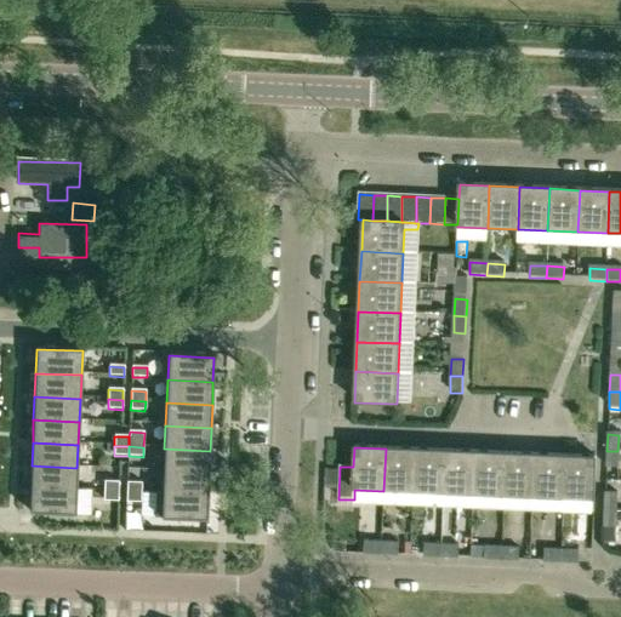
[(164,449),(163,473),(209,474),(210,451),(164,449)]
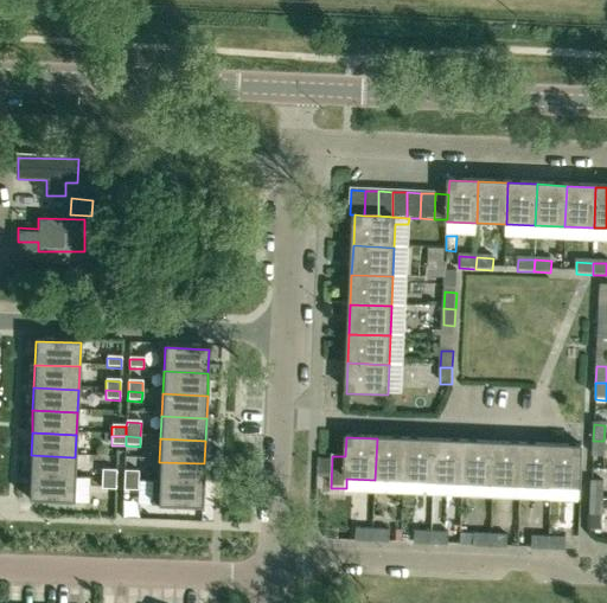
[(377,438),(375,480),(404,481),(406,440),(377,438)]
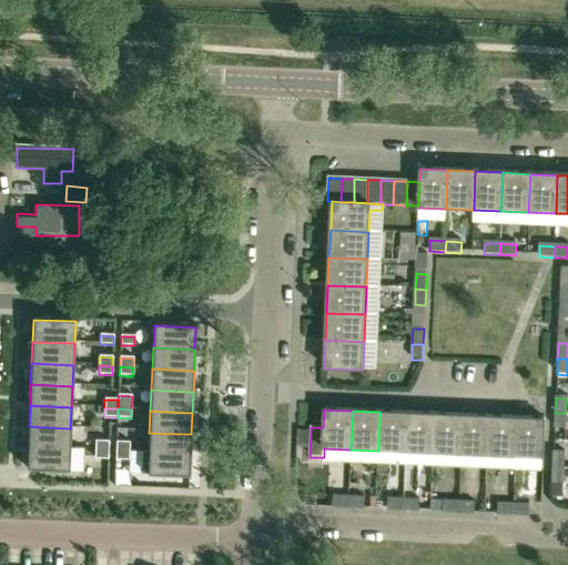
[(379,412),(378,451),(406,452),(407,413),(379,412)]
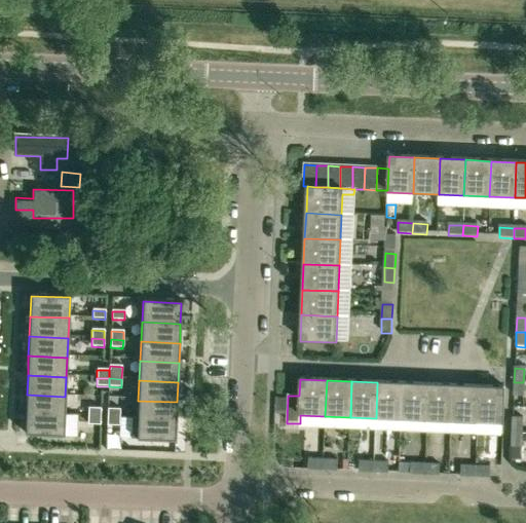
[(377,382),(376,418),(401,419),(403,384),(377,382)]
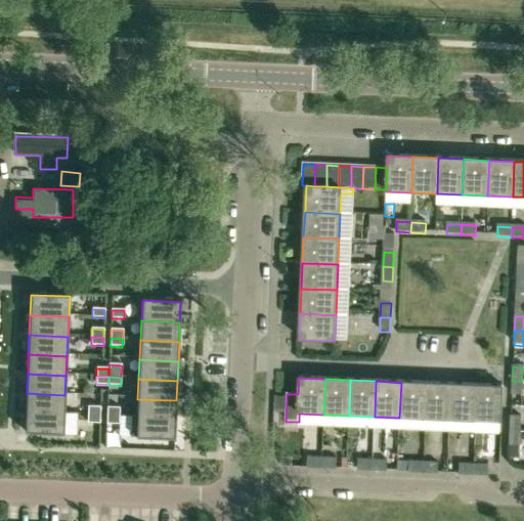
[(521,396),(521,381),(512,381),(511,395),(521,396)]
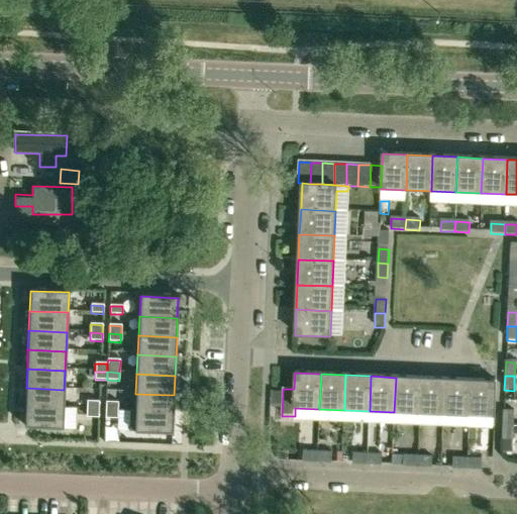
[(396,378),(394,412),(419,413),(420,379),(396,378)]
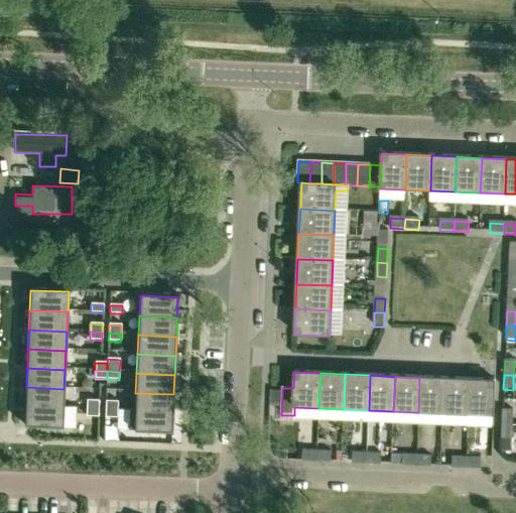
[(419,378),(418,412),(442,413),(444,379),(419,378)]
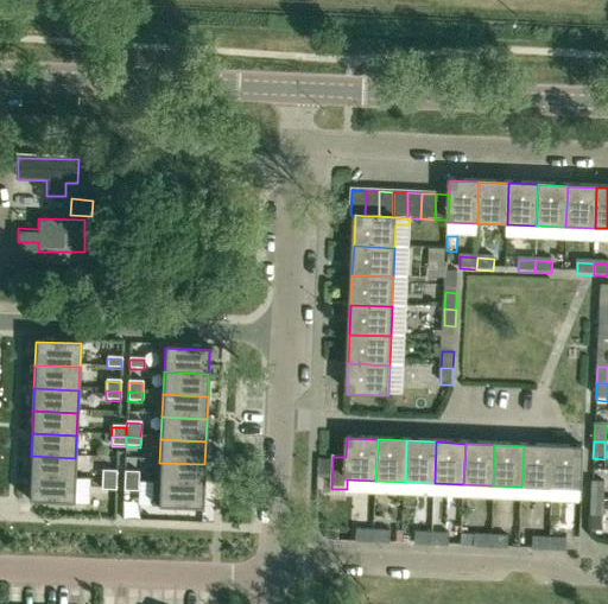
[(524,446),(521,487),(551,488),(552,447),(524,446)]
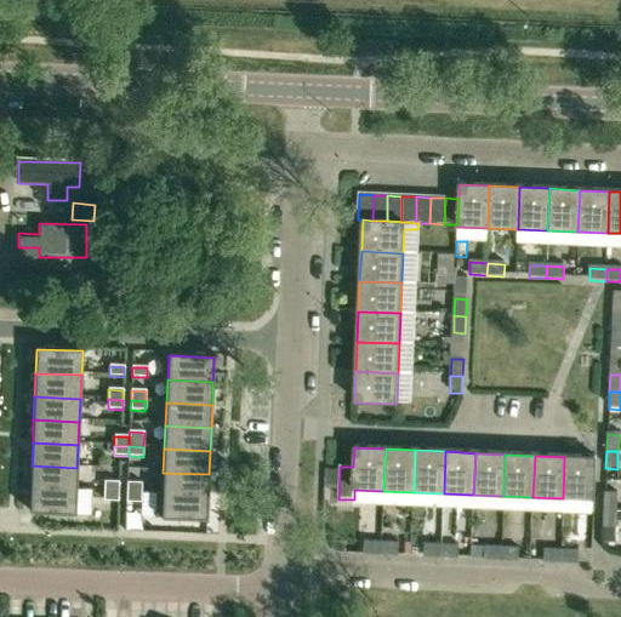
[(564,457),(563,498),(594,500),(596,458),(564,457)]
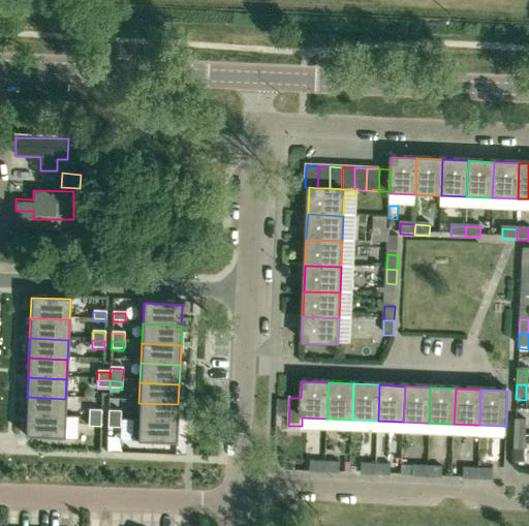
[(27,397),(26,418),(64,419),(65,399),(27,397)]
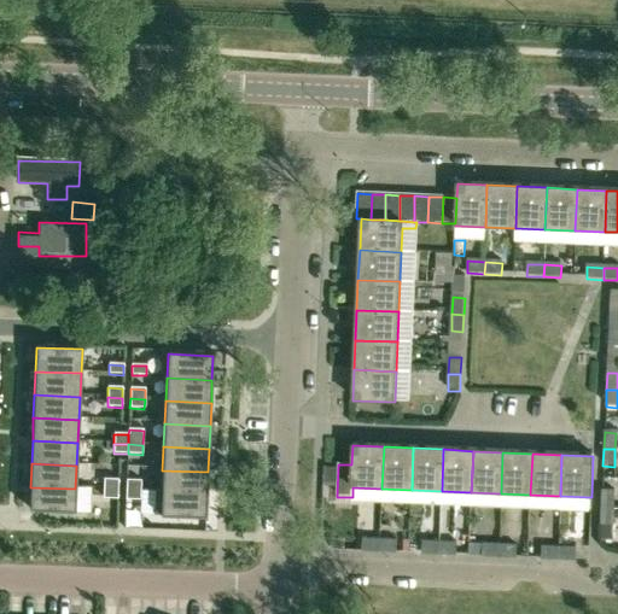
[(162,471),(161,493),(207,496),(208,472),(162,471)]
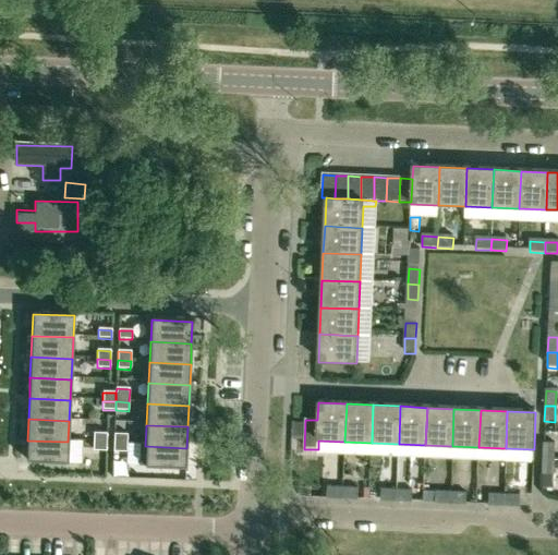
[(107,443),(107,434),(94,434),(94,443),(107,443)]
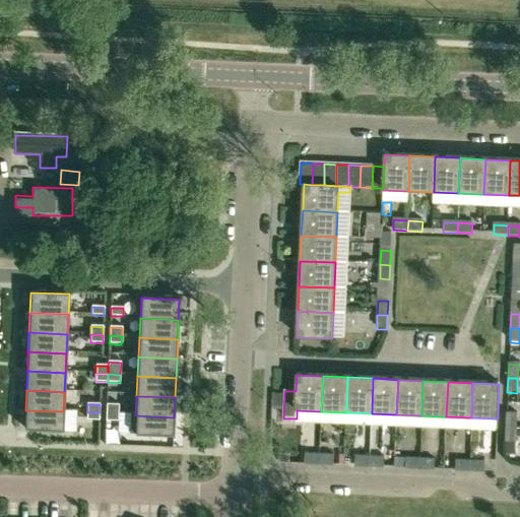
[(118,413),(119,405),(107,405),(106,413),(118,413)]
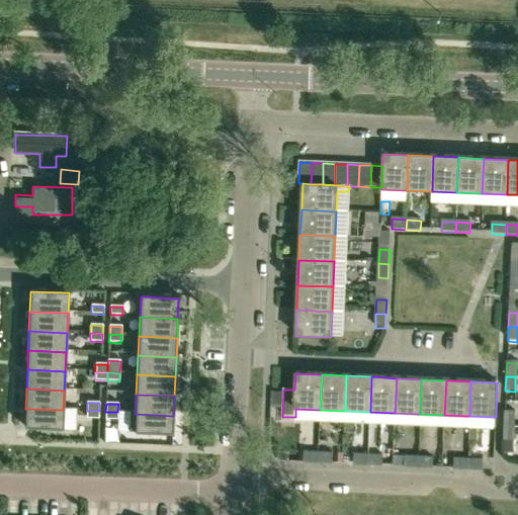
[(25,409),(24,429),(62,430),(63,410),(25,409)]
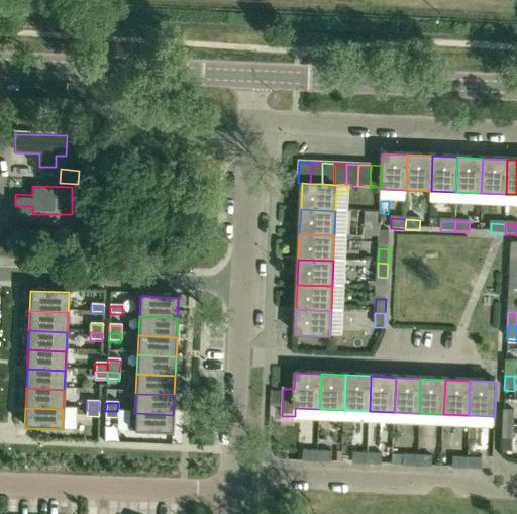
[(98,418),(99,410),(87,410),(86,418),(98,418)]
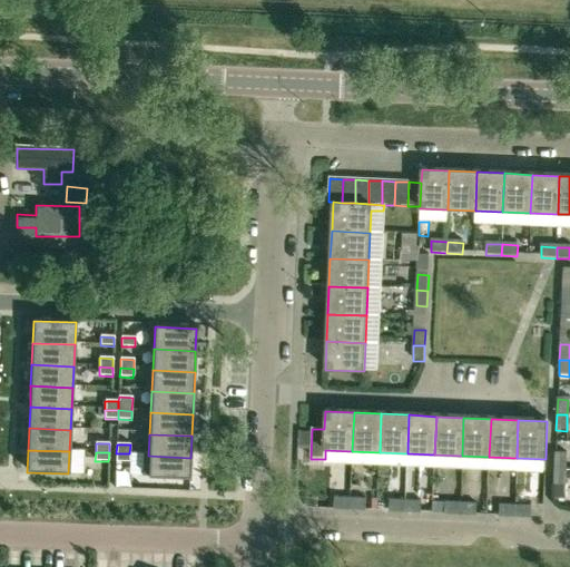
[(129,462),(129,453),(116,453),(116,462),(129,462)]
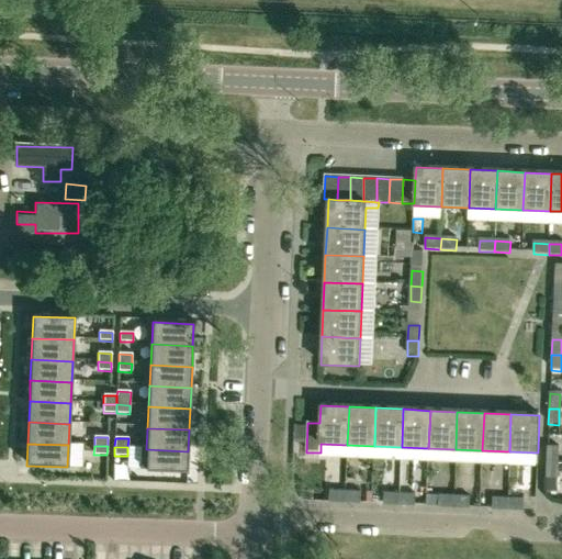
[(557,448),(548,448),(547,448),(547,462),(555,462),(557,448)]
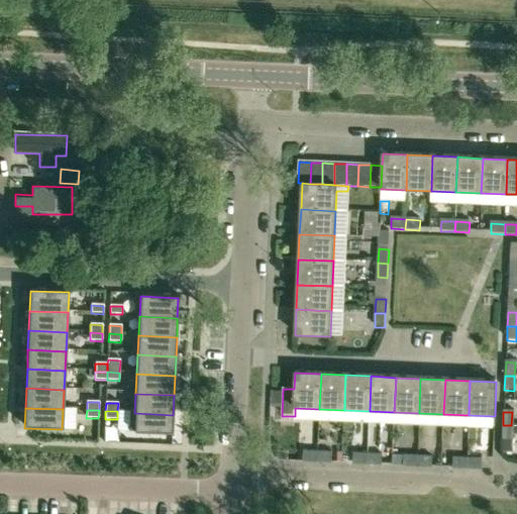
[(134,413),(133,433),(172,435),(173,415),(134,413)]
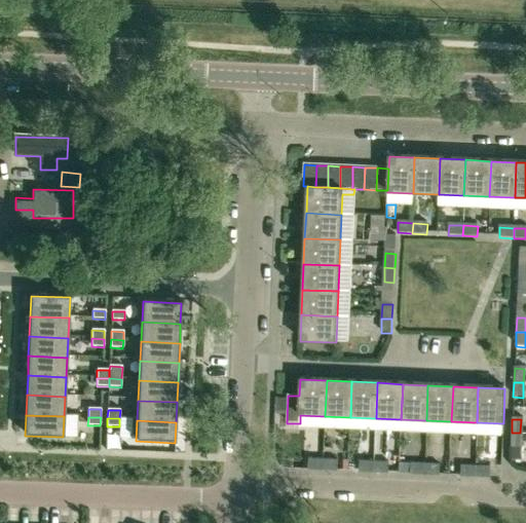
[(360,420),(359,430),(378,430),(378,420),(360,420)]
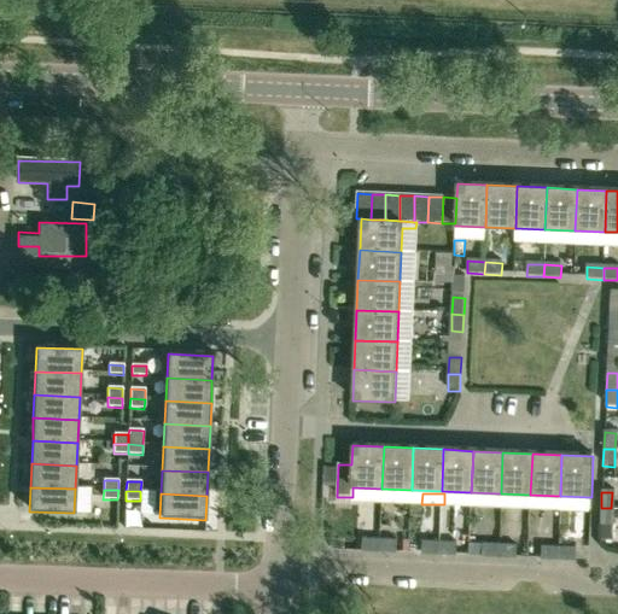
[(610,526),(611,508),(601,508),(600,526),(610,526)]
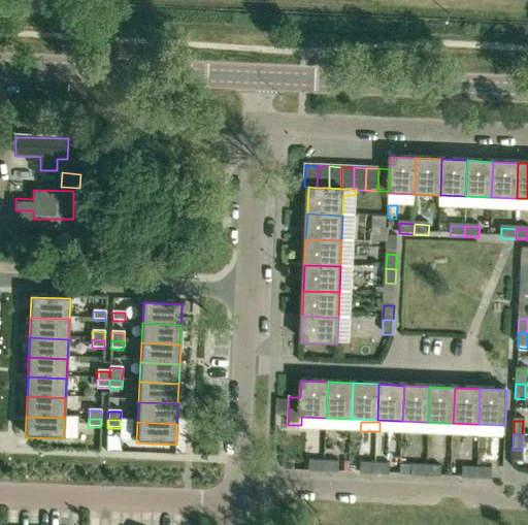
[(310,462),(309,472),(324,472),(325,463),(310,462)]
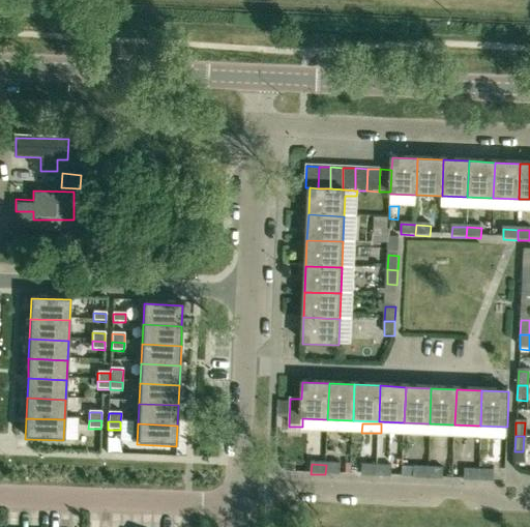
[(341,465),(326,465),(325,474),(340,475),(341,465)]
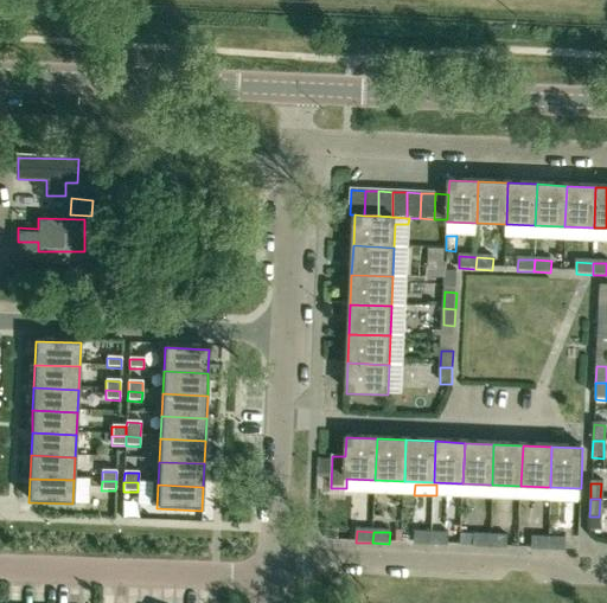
[(414,545),(430,546),(432,534),(415,533),(414,545)]
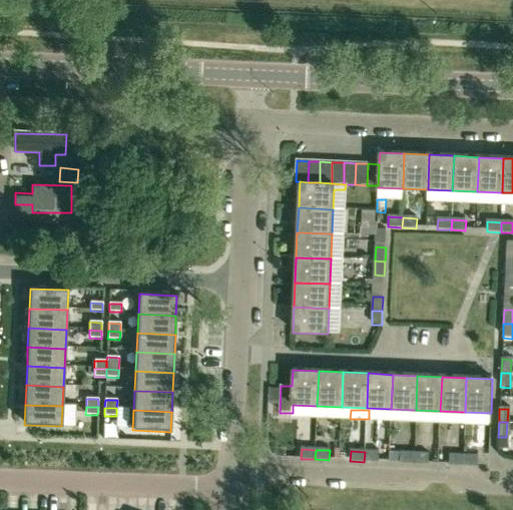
[(364,462),(378,462),(379,452),(365,452),(364,462)]
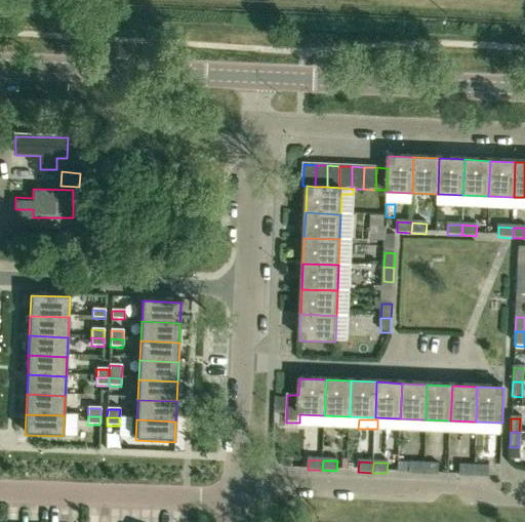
[(410,474),(422,475),(423,465),(410,464),(410,474)]
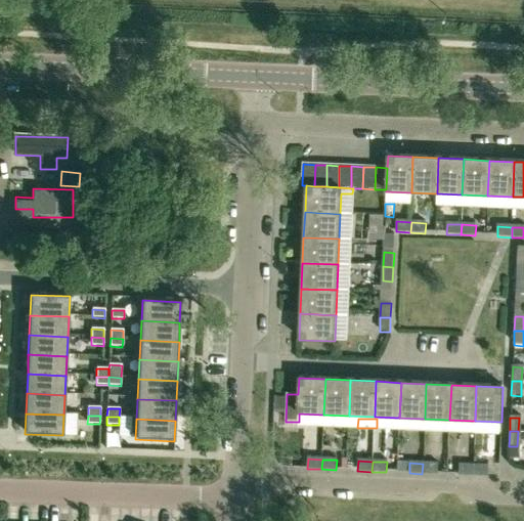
[(422,474),(438,475),(439,464),(423,464),(422,474)]
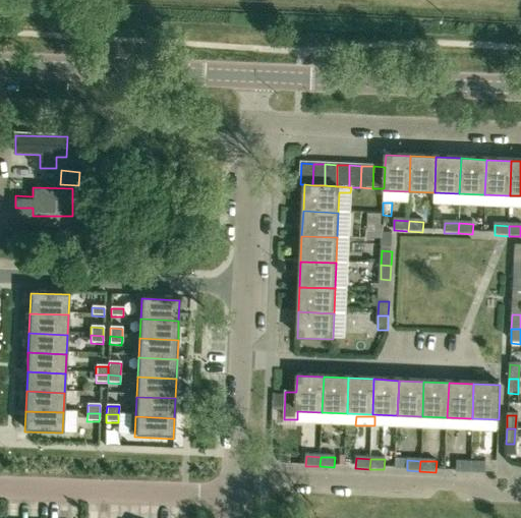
[(455,472),(470,473),(470,463),(456,462),(455,472)]
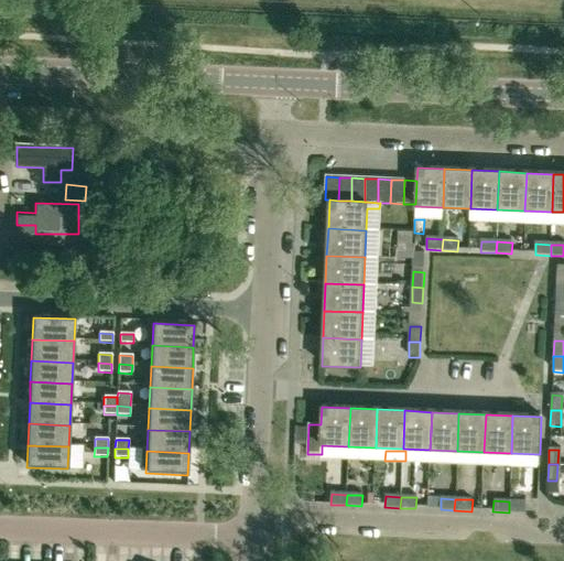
[(509,513),(524,514),(524,502),(509,502),(509,513)]
